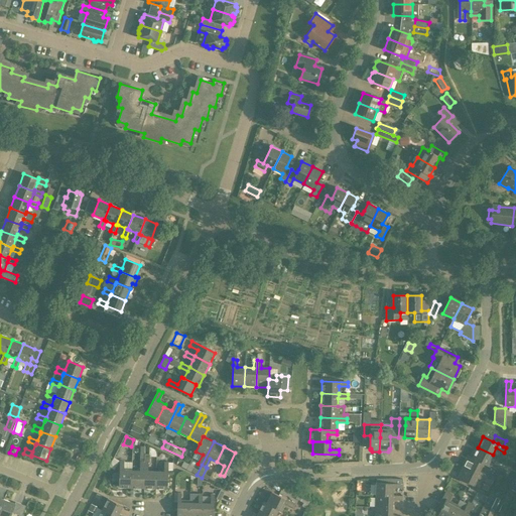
[(478,447),(472,458),(485,465),(495,470),(497,466),(489,462),(493,455),(478,447)]
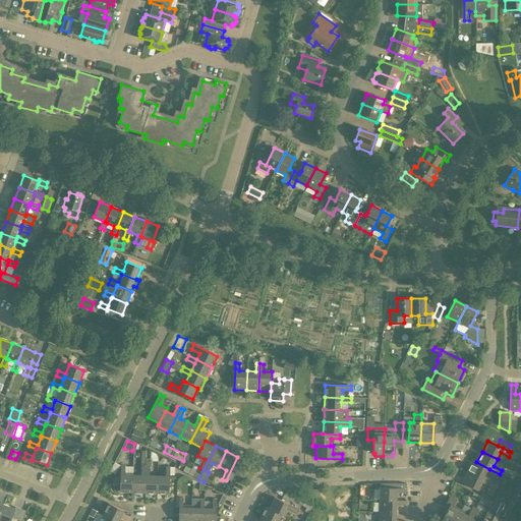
[(489,469),(476,462),(472,460),(467,471),(490,482),(491,479),(485,476),(489,469)]
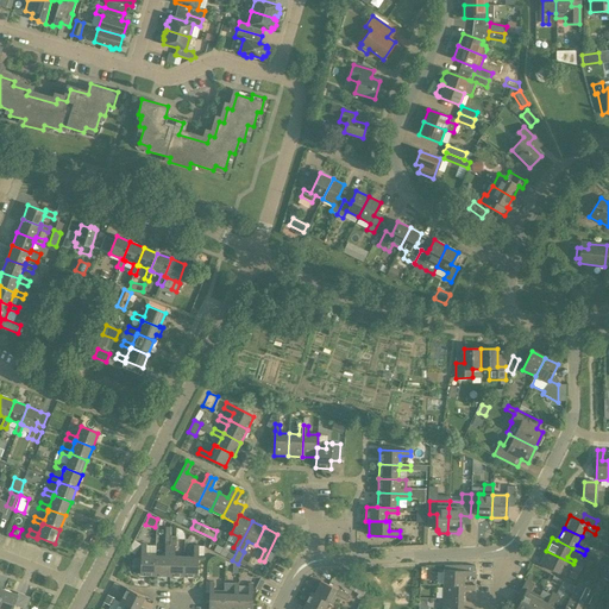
[(284,558),(290,545),(283,541),(276,554),(284,558)]
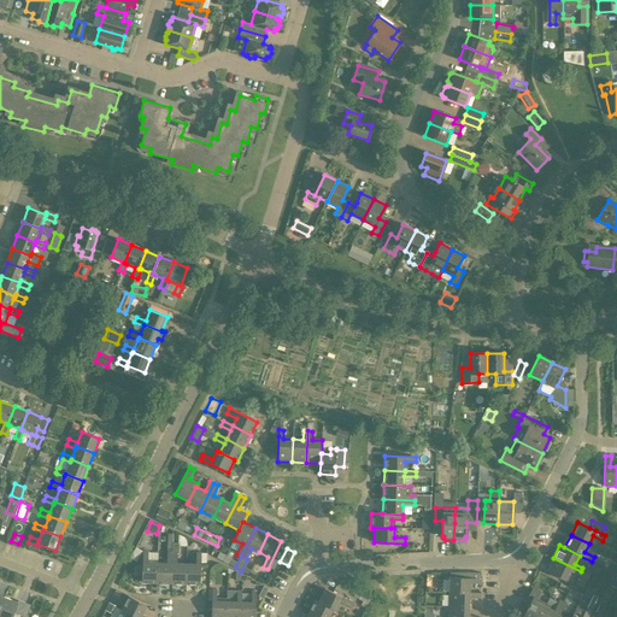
[(157,583),(157,563),(147,563),(148,552),(142,551),(142,565),(141,576),(141,582),(157,583)]
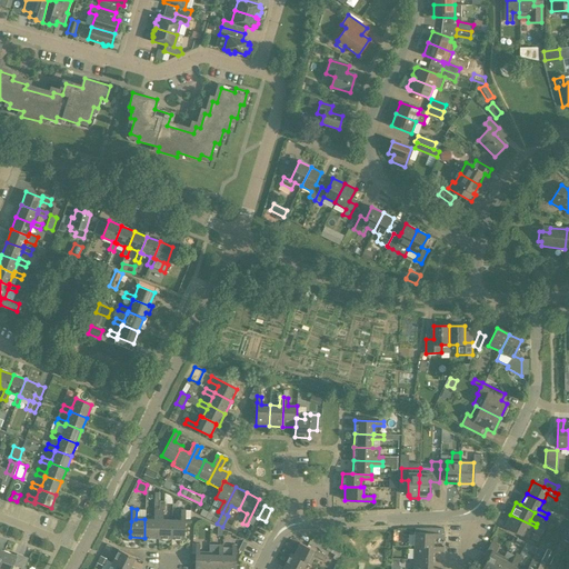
[(145,538),(158,538),(159,509),(155,509),(153,509),(153,519),(145,519),(145,538)]
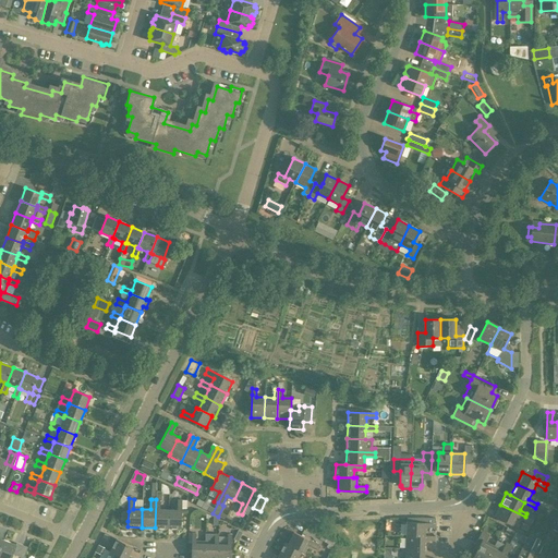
[(155,528),(168,529),(168,510),(159,509),(160,500),(160,499),(156,499),(155,528)]
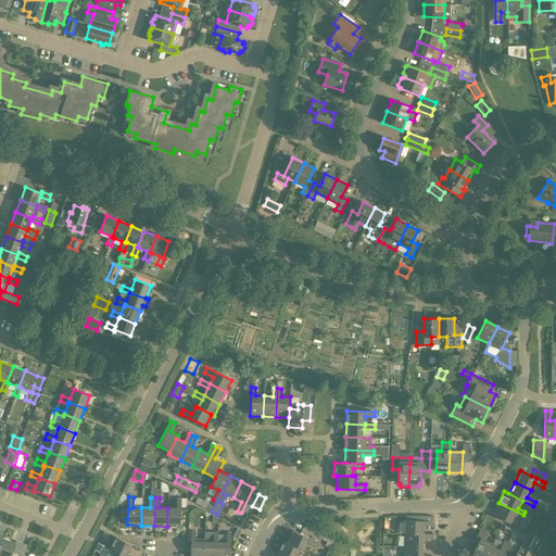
[(186,500),(181,498),(176,498),(176,508),(167,508),(167,527),(180,527),(181,507),(186,507),(186,500)]
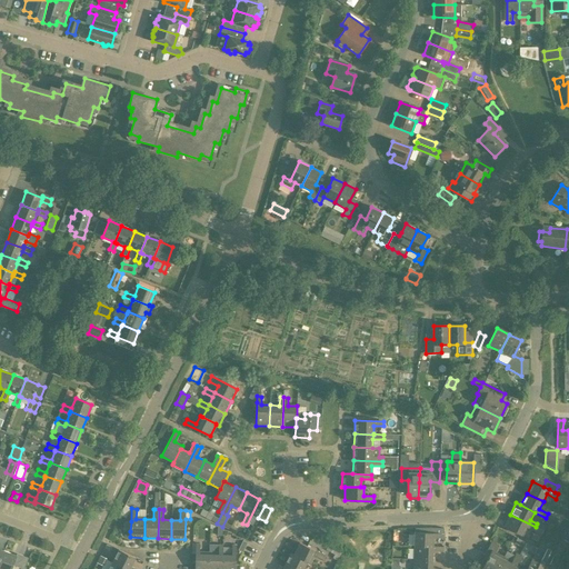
[(533,531),(536,527),(510,515),(503,527),(522,537),(527,528),(533,531)]
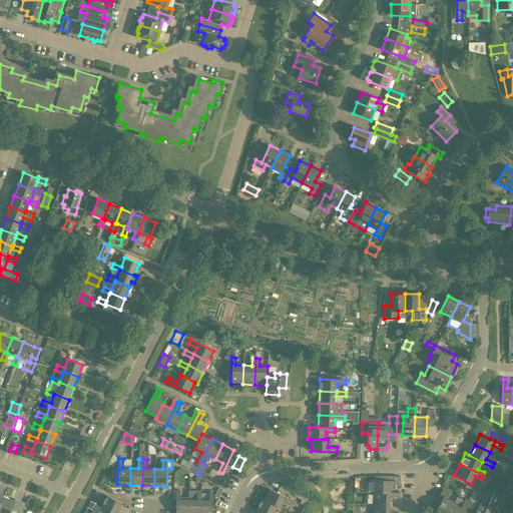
[(374,480),(373,492),(390,493),(400,493),(390,492),(390,485),(400,485),(400,476),(393,476),(393,481),(374,480)]
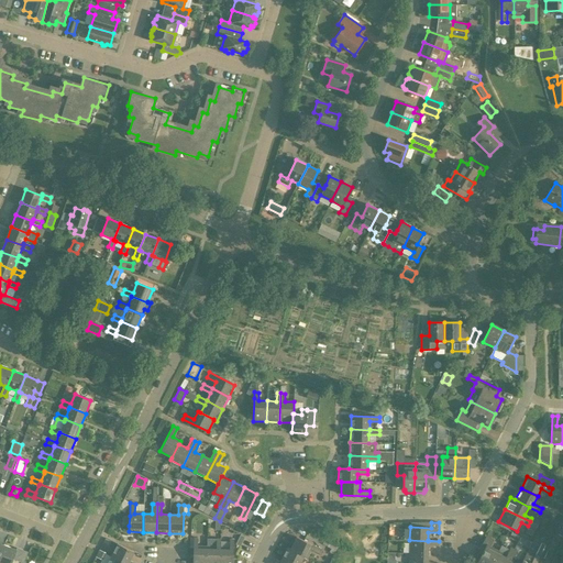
[(519,537),(511,533),(509,538),(517,542),(519,537)]
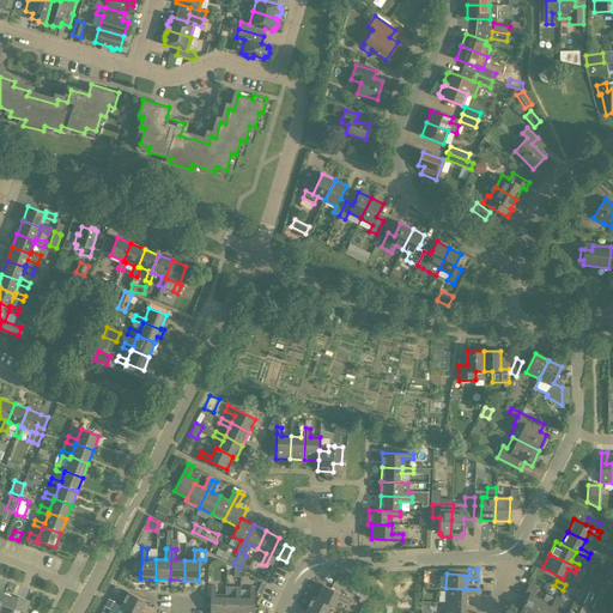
[(349,604),(351,599),(322,584),(316,598),(331,606),(334,607),(338,599),(349,604)]
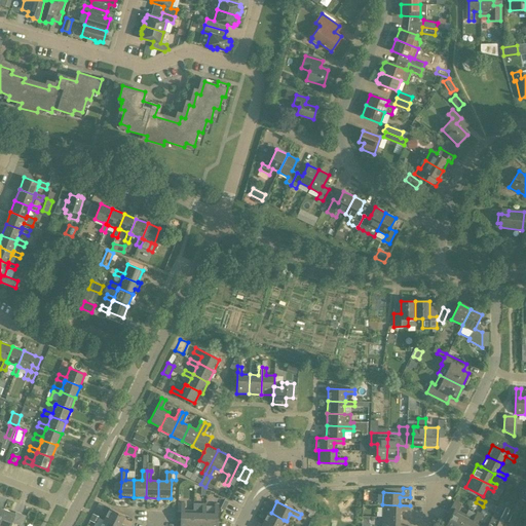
[(445,525),(459,525),(464,515),(457,511),(460,504),(453,501),(449,511),(452,512),(445,525)]
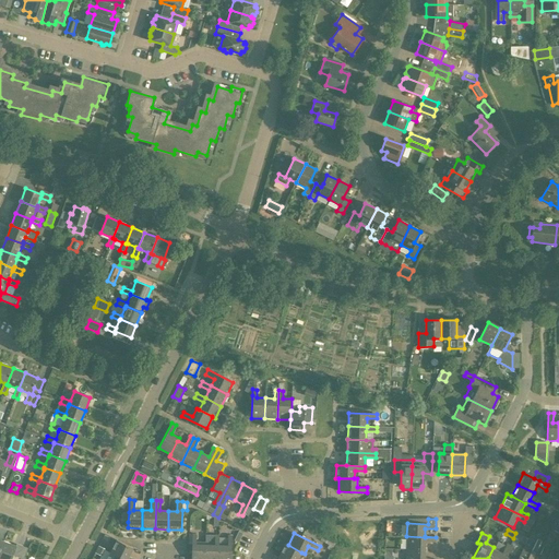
[(190,558),(204,558),(205,545),(195,545),(197,535),(191,535),(190,558)]
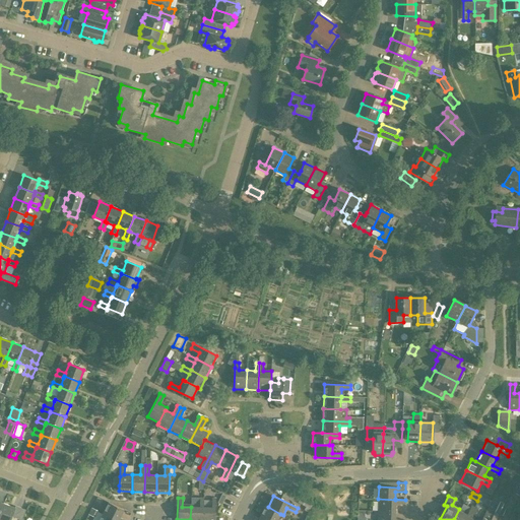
[(190,519),(202,519),(203,508),(203,498),(199,498),(199,508),(191,507),(190,519)]
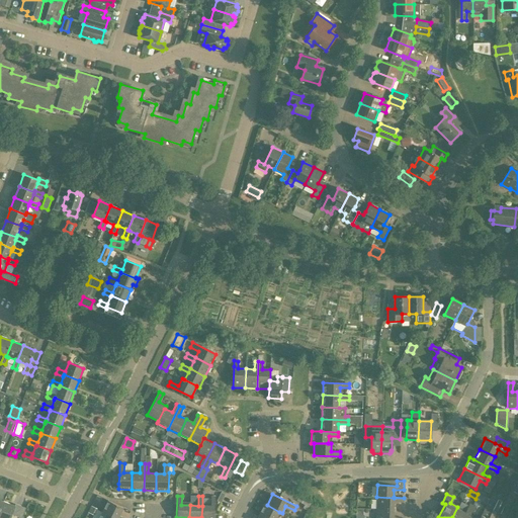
[(213,517),(214,497),(210,497),(210,506),(202,506),(201,517),(213,517)]
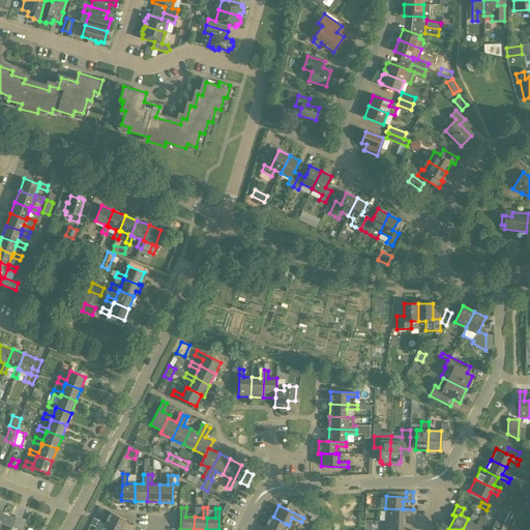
[(403,509),(385,508),(385,521),(403,522),(403,513),(412,513),(413,509),(403,509)]
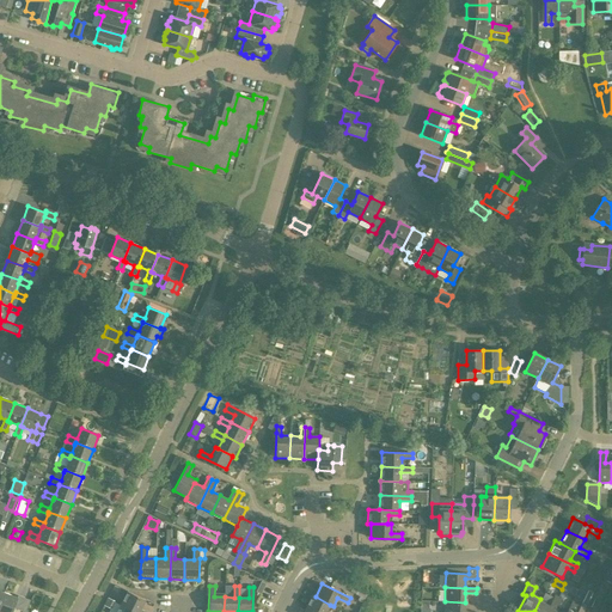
[(127,592),(121,605),(135,611),(146,611),(141,610),(146,601),(127,592)]
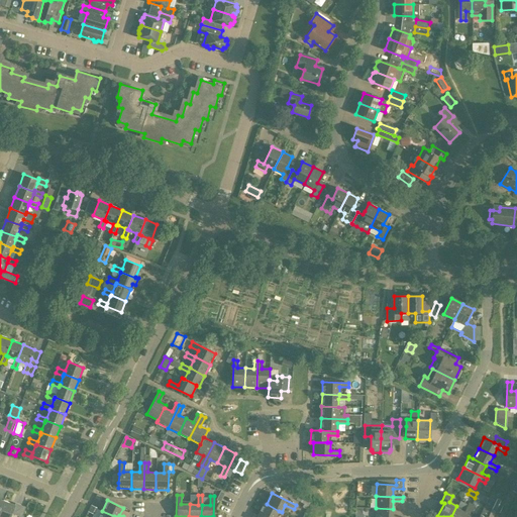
[(9,516),(15,505),(3,501),(0,508),(0,516),(9,516)]
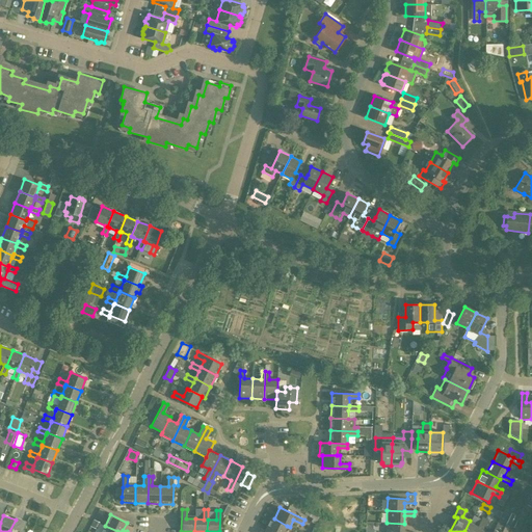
[(284,531),(287,526),(274,519),(271,517),(266,529),(272,531),(284,531)]
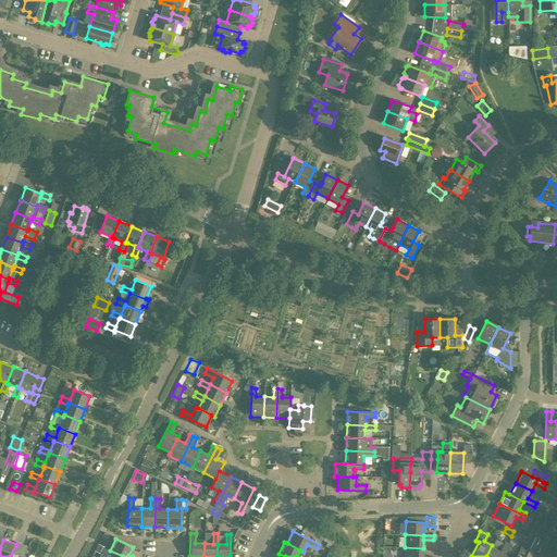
[(486,556),(500,556),(507,544),(504,543),(500,549),(492,545),(486,556)]
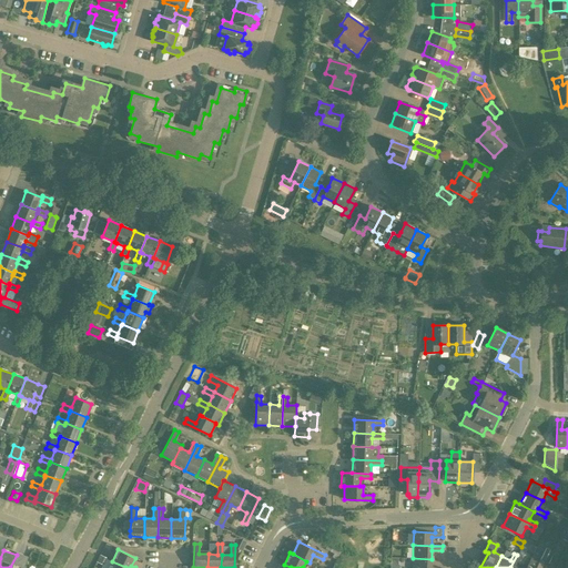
[(533,567),(528,566),(526,567),(540,567),(547,555),(544,554),(540,560),(539,560),(535,567),(533,567)]
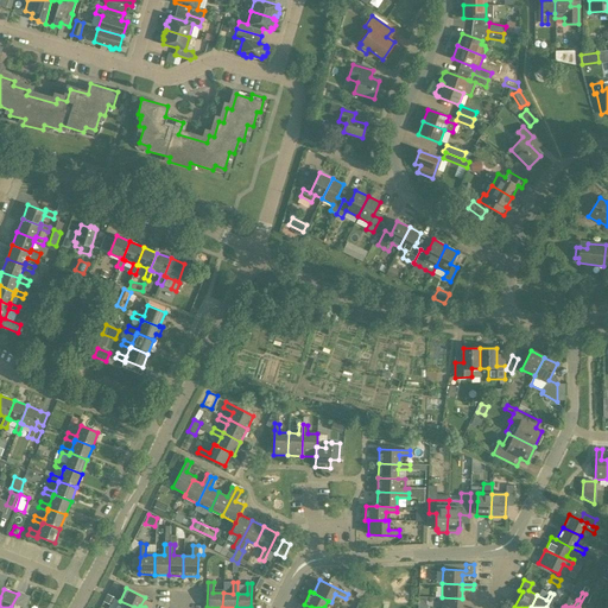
[(562,607),(553,603),(557,596),(555,595),(553,594),(546,607),(562,607)]
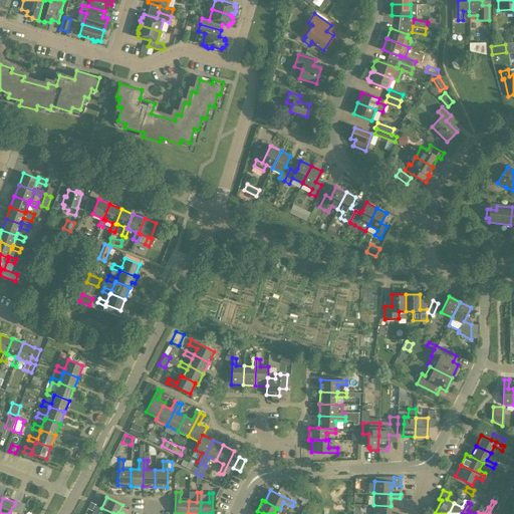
[(494,513),(496,511),(499,504),(496,502),(495,502),(489,513),(494,513)]
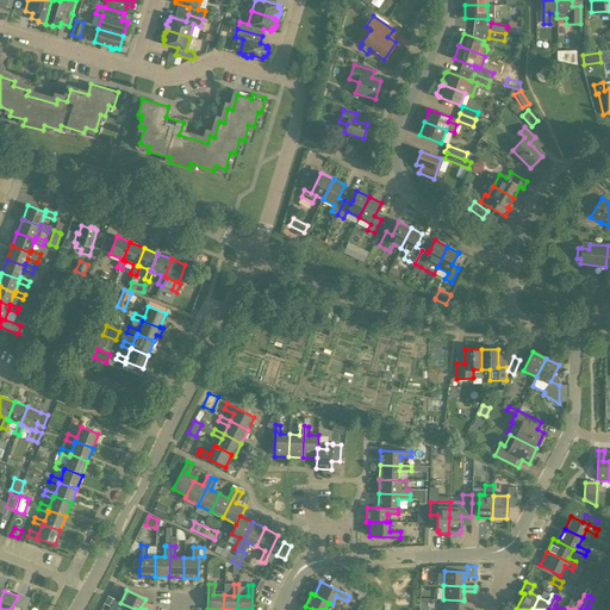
[(462,609),(464,601),(443,599),(442,609),(462,609)]
